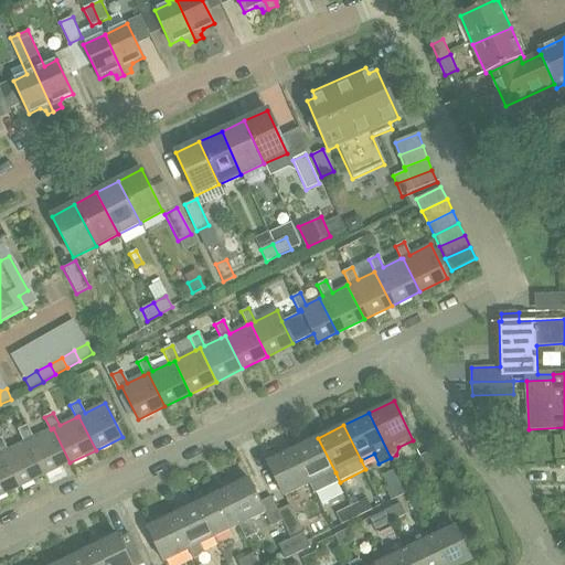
[(18,430),(24,443),(28,441),(44,476),(70,462),(53,428),(51,429),(33,438),(28,426),(18,430)]
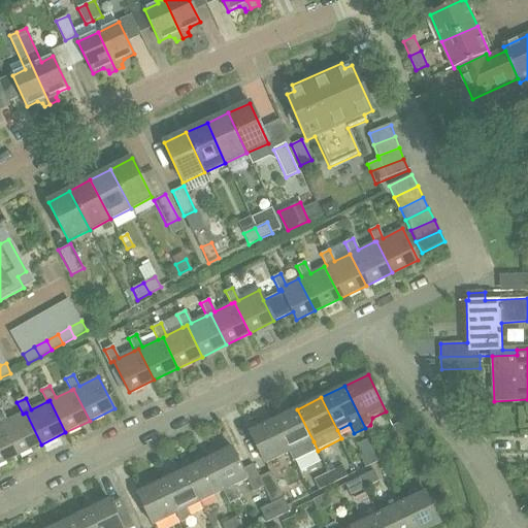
[(26,413),(23,414),(7,421),(1,409),(0,409),(0,425),(2,424),(18,456),(41,444),(26,413)]
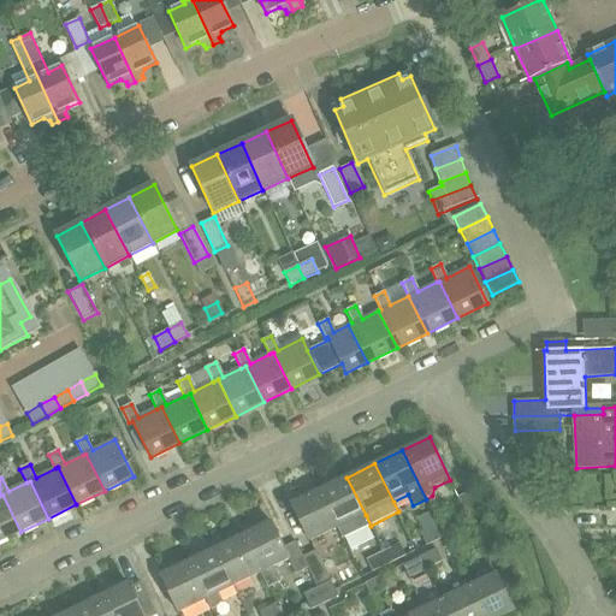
[(338,529),(343,539),(371,526),(366,515),(347,478),(319,491),(338,529)]
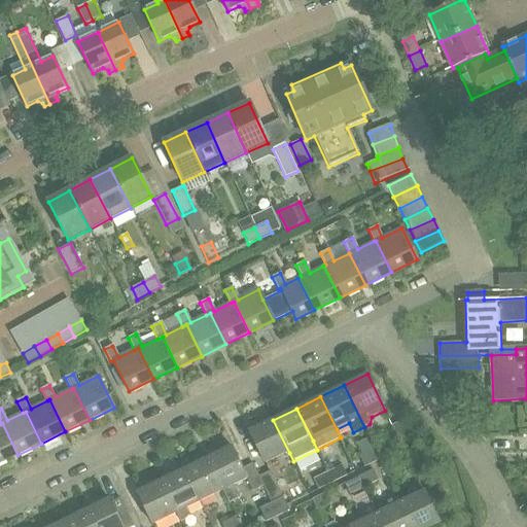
[(392,425),(406,452),(418,446),(405,419),(392,425)]
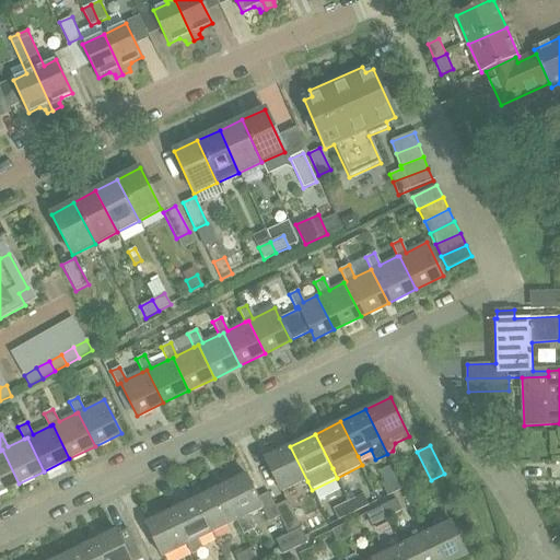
[(266,458),(282,493),(307,481),(290,446),(266,458)]
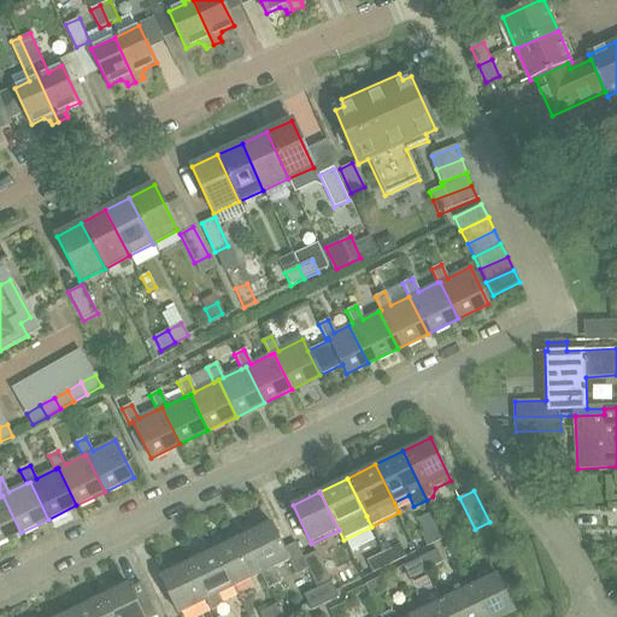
[(3,495),(0,497),(0,542),(21,533),(3,495)]
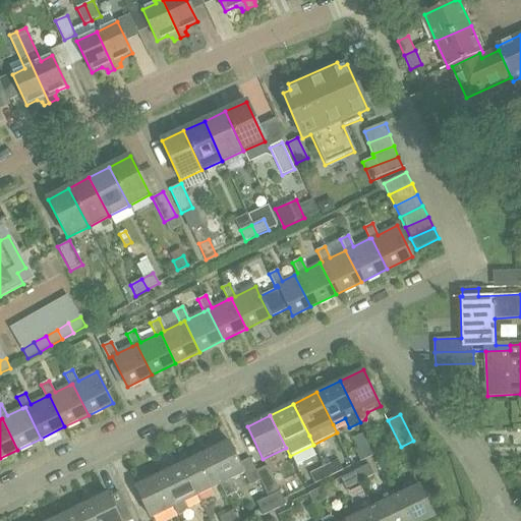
[(358,450),(370,444),(365,433),(353,440),(358,450)]
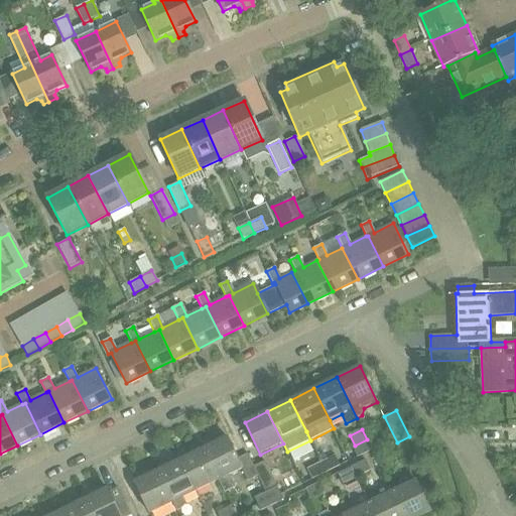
[(204,449),(219,480),(225,493),(236,487),(230,475),(242,469),(248,481),(258,476),(253,467),(247,454),(238,459),(228,437),(204,449)]
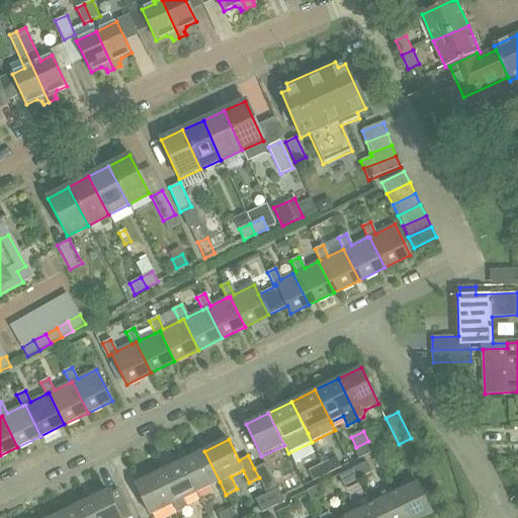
[(354,448),(359,459),(373,452),(368,441),(356,447),(354,448)]
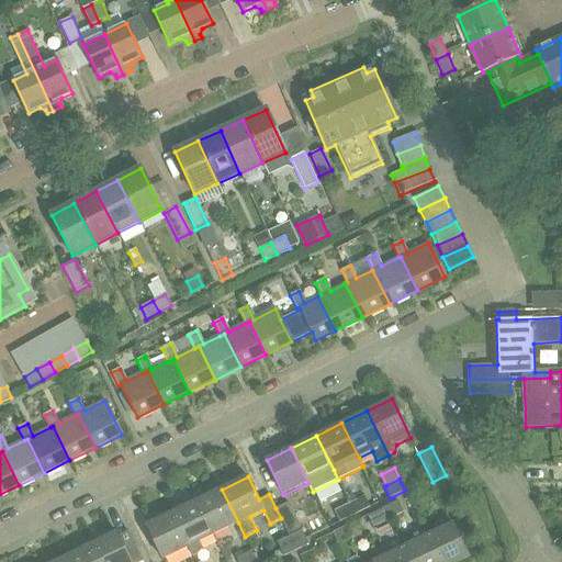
[(198,502),(214,535),(238,523),(222,490),(198,502)]
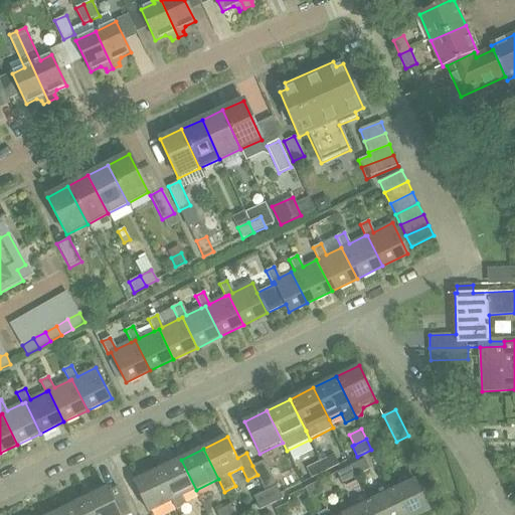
[(321,461),(326,472),(340,465),(335,455),(321,461)]
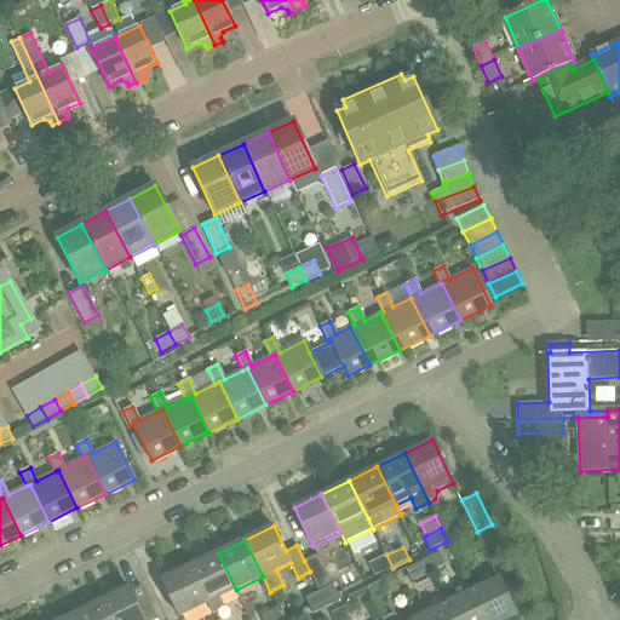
[(423,561),(429,573),(446,566),(440,552),(423,561)]
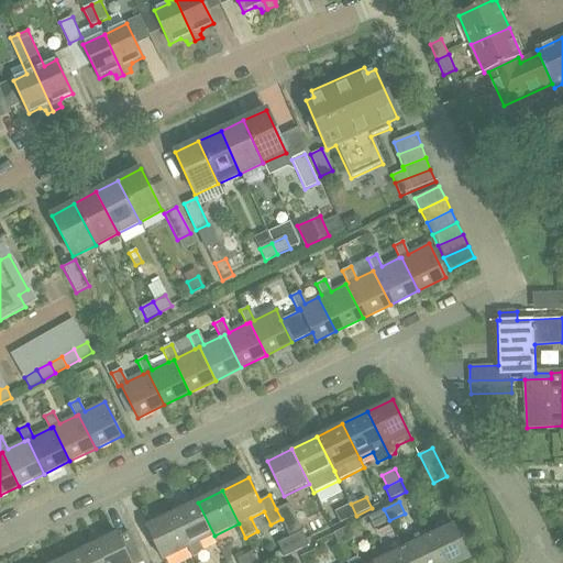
[(198,503),(172,515),(189,549),(194,559),(201,554),(203,549),(200,543),(214,536),(198,503)]
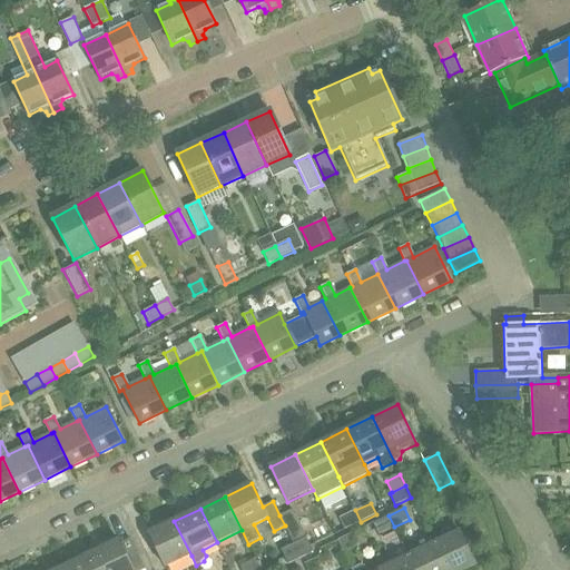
[(281,516),(279,516),(285,526),(294,544),(307,538),(293,509),(281,516)]
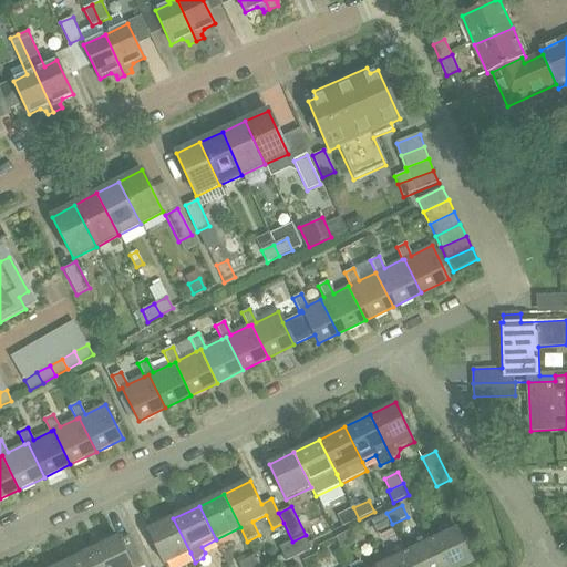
[(338,515),(343,527),(359,519),(353,507),(338,515)]
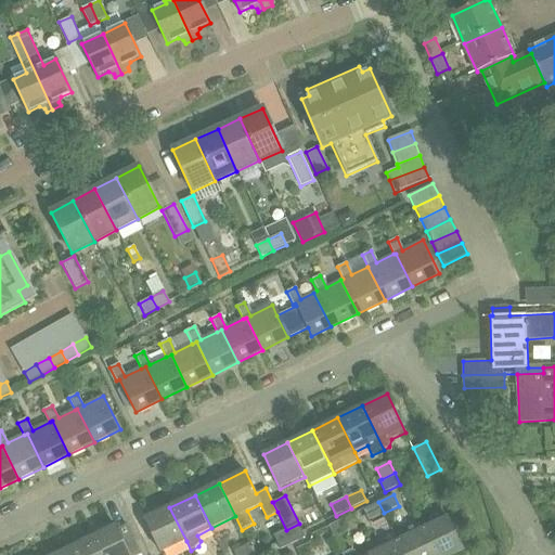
[(363,510),(369,520),(384,513),(378,502),(363,510)]
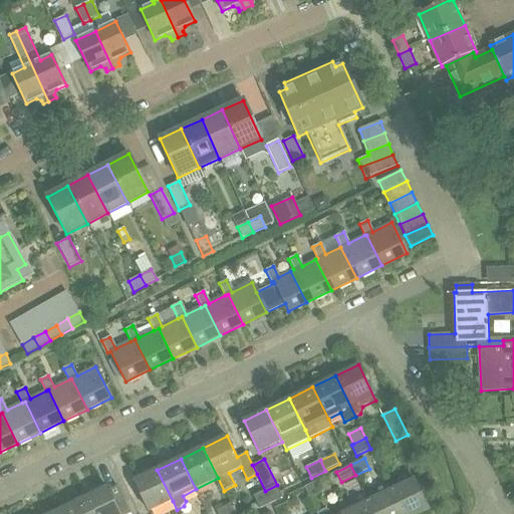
[(134,482),(149,512),(173,501),(157,470),(134,482)]
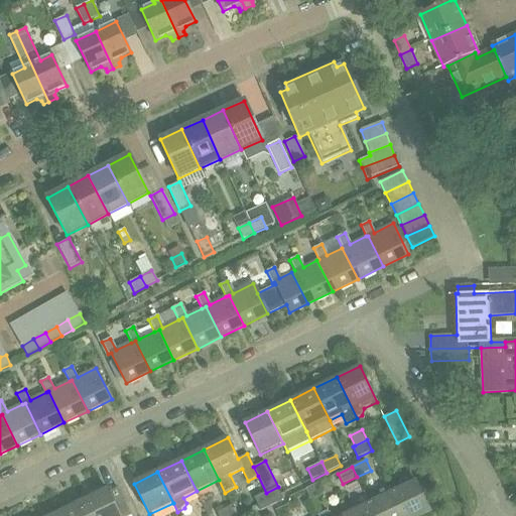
[(392,492),(403,515),(421,515),(430,512),(415,481),(392,492)]
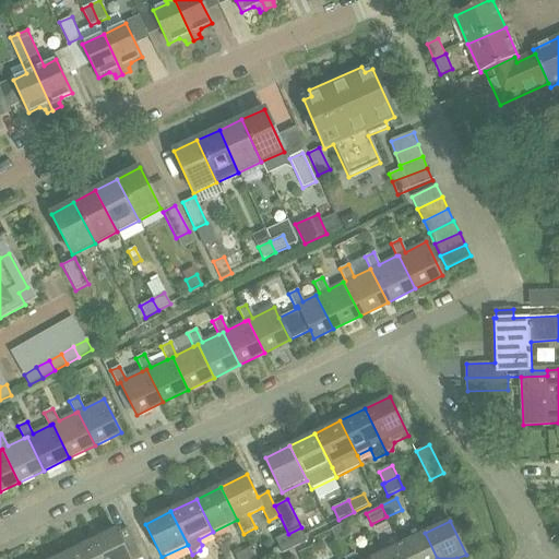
[(332,530),(337,540),(353,533),(347,522),(332,530)]
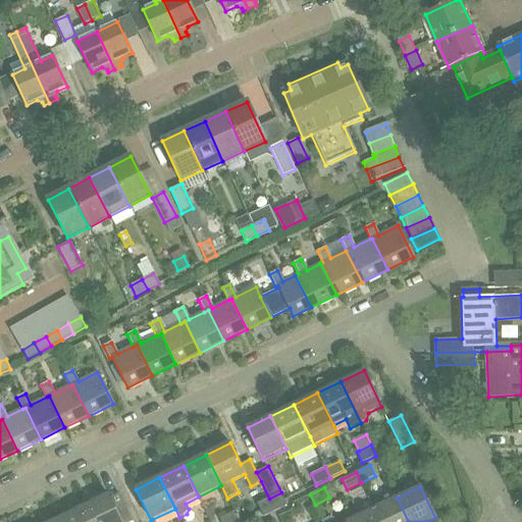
[(258,504),(264,517),(288,506),(281,492),(269,499),(258,504)]
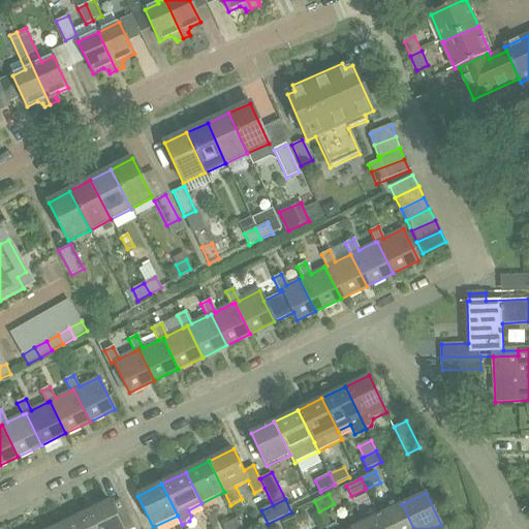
[(123,528),(110,502),(86,514),(93,528),(123,528)]
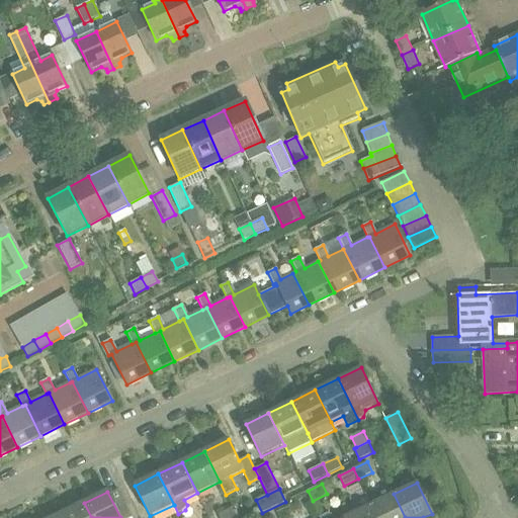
[(370,506),(376,517),(405,517),(394,494),(370,506)]
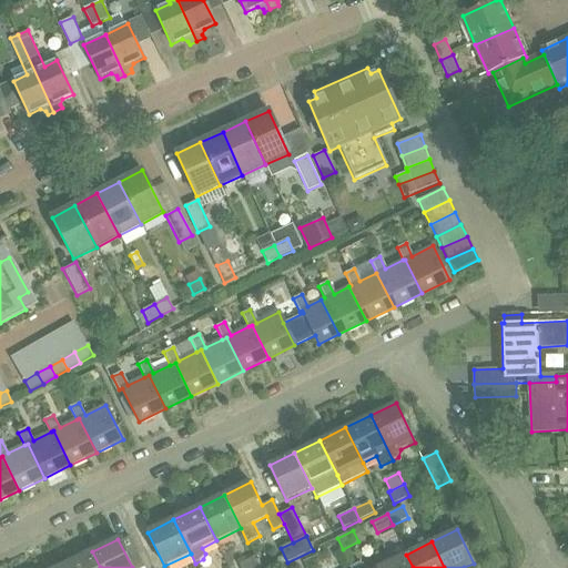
[(100,567),(92,551),(68,564),(69,567),(100,567)]
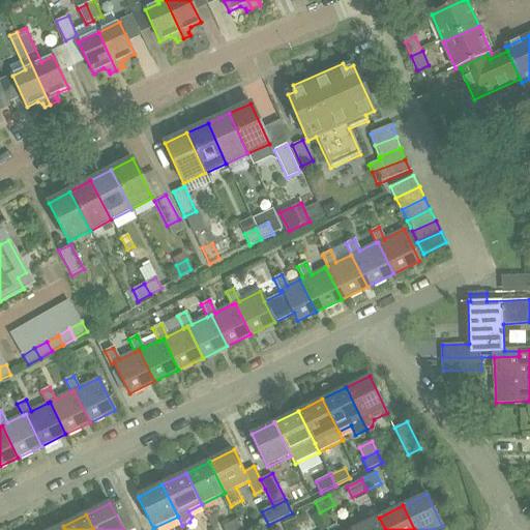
[(356,528),(357,529),(385,529),(379,518),(356,528)]
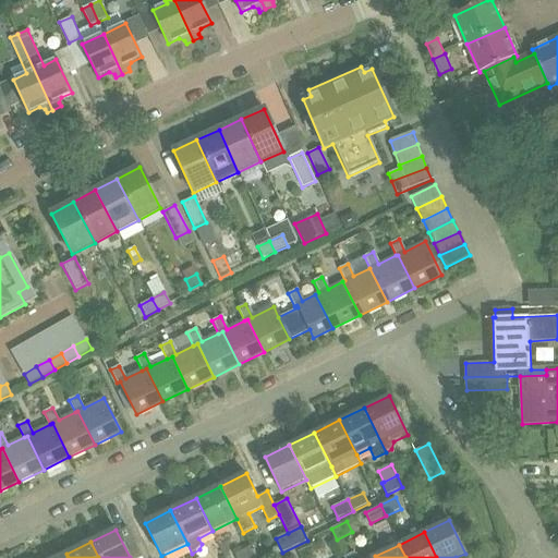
[(235,555),(237,557),(255,557),(256,557),(251,547),(235,555)]
